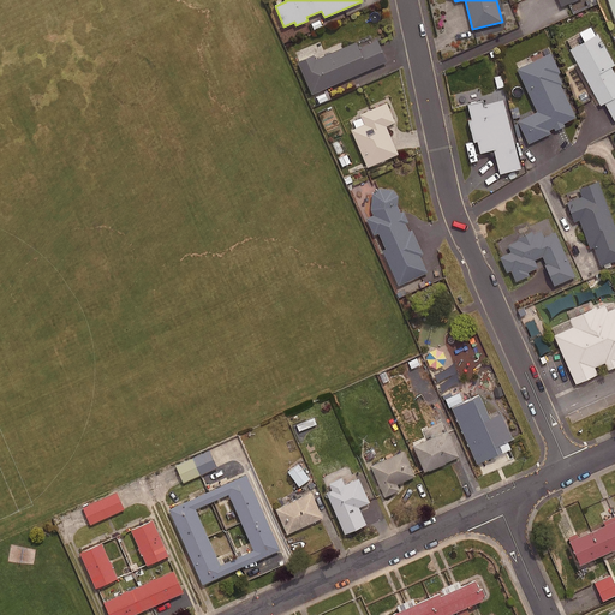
[(614,65),(593,25),(579,34),(584,42),(569,49),(599,106),(604,103),(614,121),(614,120),(614,75),(610,67),(614,65)]
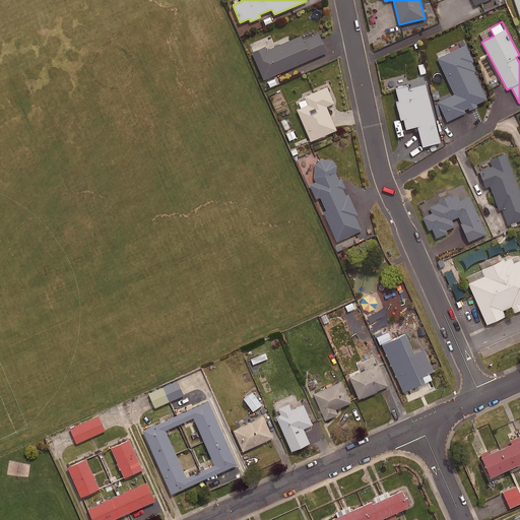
[(326,53),(316,29),(267,51),(265,48),(252,53),(263,80),(326,53)]
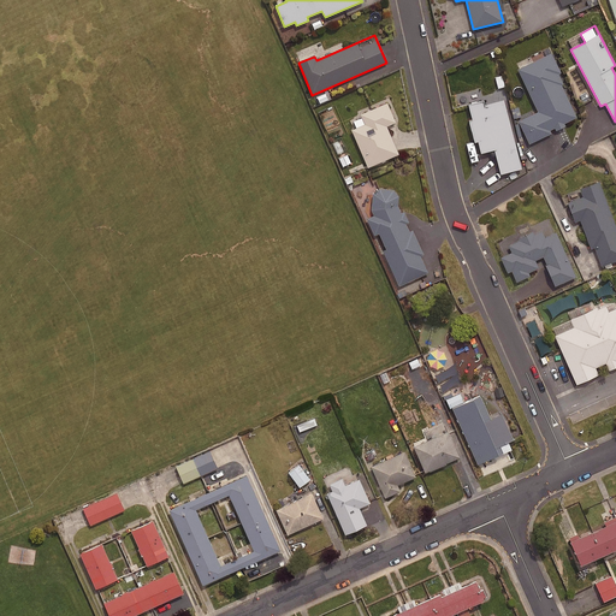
[(561,71),(552,53),(533,61),(531,57),(515,64),(538,111),(517,120),(529,144),(557,131),(556,128),(579,117),(560,76),(561,71)]
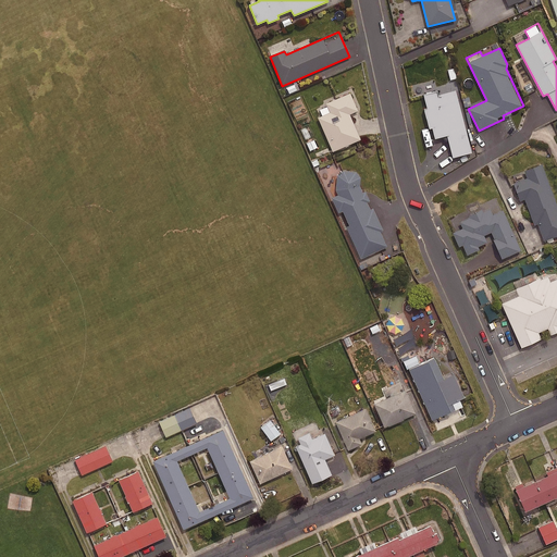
[(457,79),(454,69),(446,71),(449,82),(457,79)]
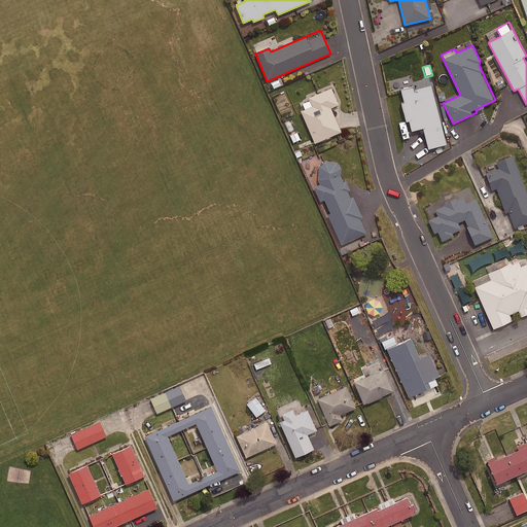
[(284,85),(280,77),(270,82),(273,91),(284,85)]
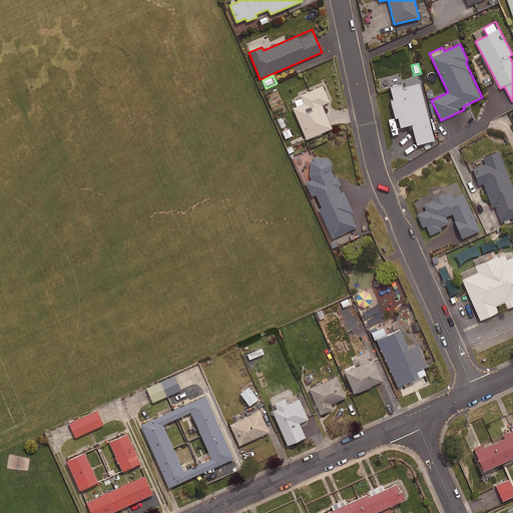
[(434,140),(419,83),(403,87),(403,84),(389,88),(399,128),(412,125),(417,145),(434,140)]
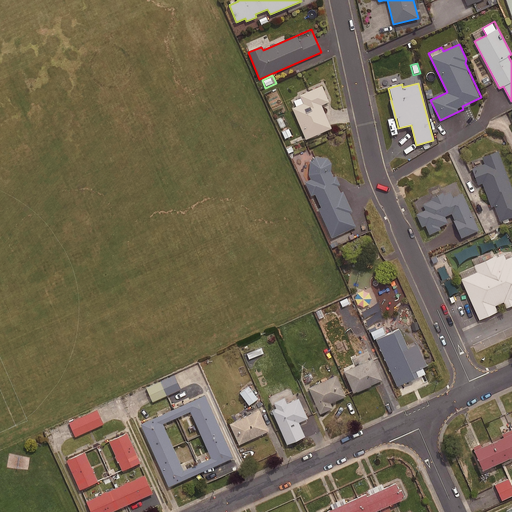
[(328,102),(322,86),(289,100),(306,139),(331,128),(321,105),(328,102)]
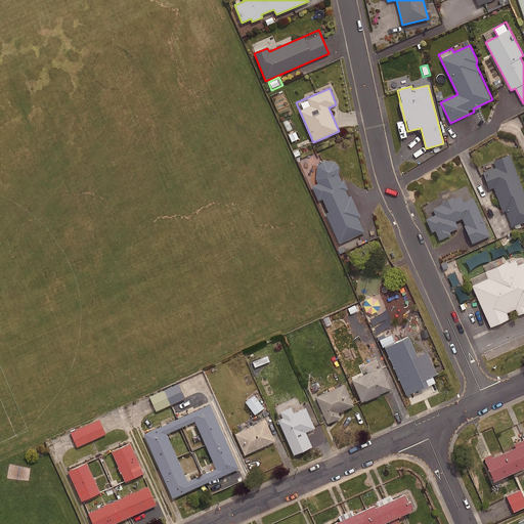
[(299,139),(295,131),(288,134),(292,142),(299,139)]
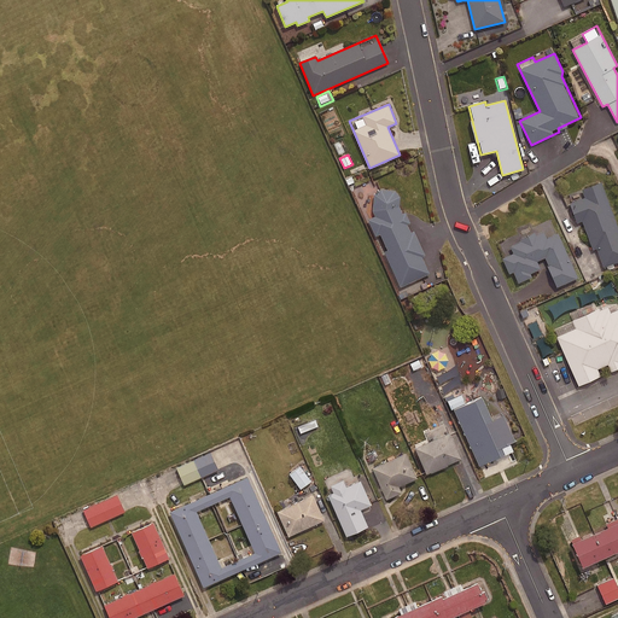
[(516,181),(513,174),(497,180),(501,187),(516,181)]
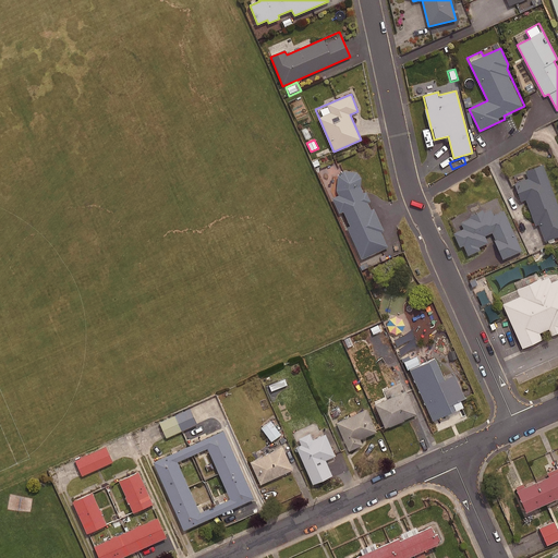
[(557,235),(557,206),(543,165),(525,171),(528,179),(514,183),(521,202),(525,199),(535,226),(538,225),(545,241),(557,235)]
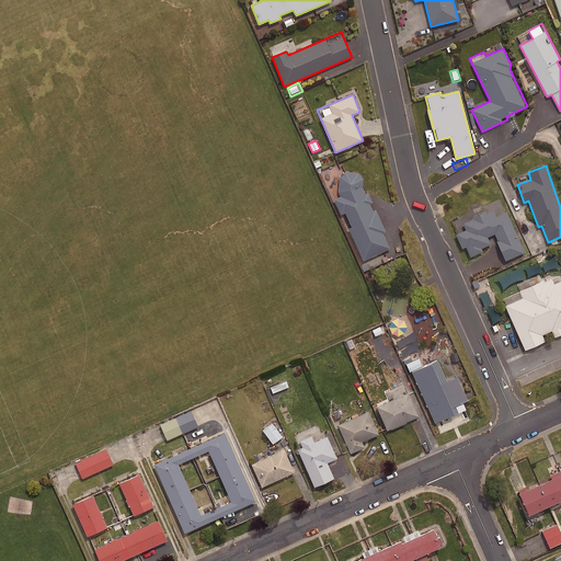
[(363,260),(390,250),(384,233),(385,233),(376,210),(373,212),(370,204),(375,202),(370,192),(366,193),(363,185),(363,179),(358,173),(351,171),(344,173),(340,176),(339,192),(341,197),(334,199),(340,215),(344,213),(363,260)]
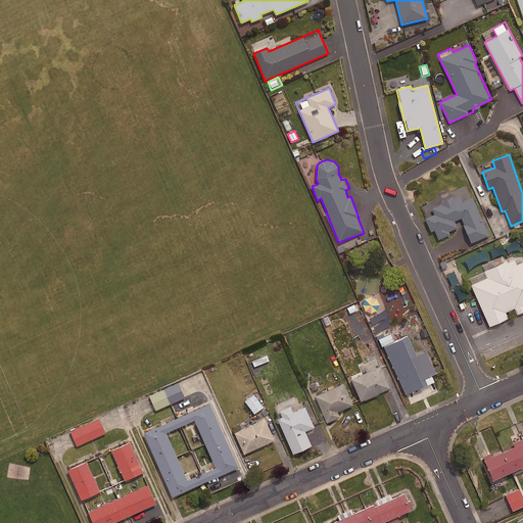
[(488,235),(471,195),(463,198),(460,192),(440,201),(441,204),(431,208),(434,216),(426,219),(431,231),(434,230),(438,240),(450,234),(449,232),(457,229),(454,222),(460,219),(471,243),(488,235)]
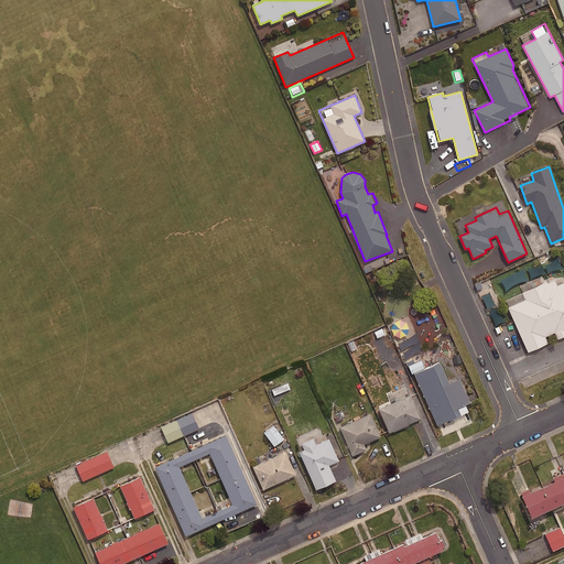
[(557,258),(551,260),(556,272),(563,269),(557,258)]
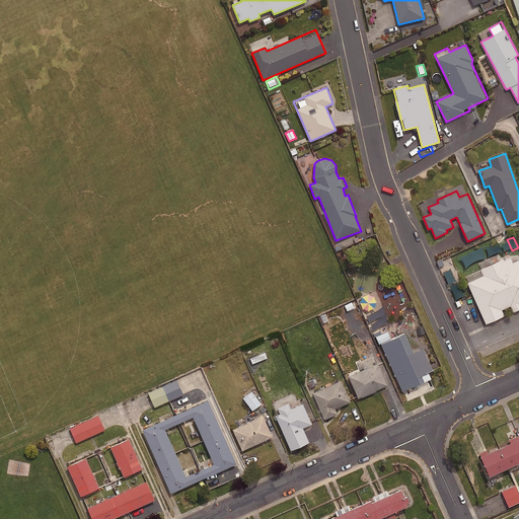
[(518,260),(512,264),(509,256),(480,270),(484,276),(467,283),(486,324),(504,316),(501,310),(510,306),(513,312),(518,309),(518,260)]
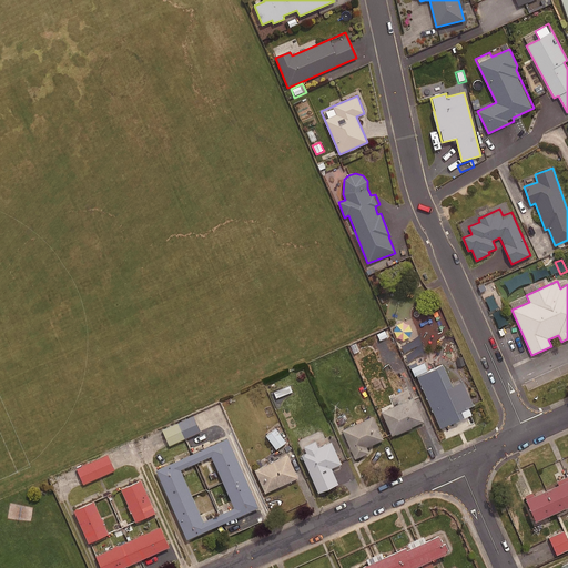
[(498,307),(493,295),(485,298),(490,311),(498,307)]
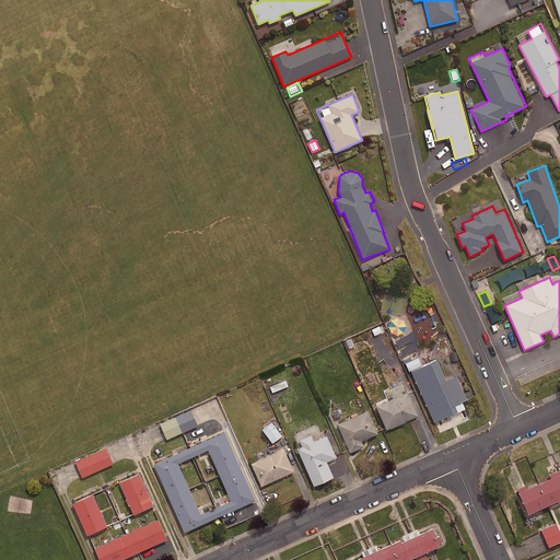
[(419,345),(413,329),(395,337),(401,352),(419,345)]
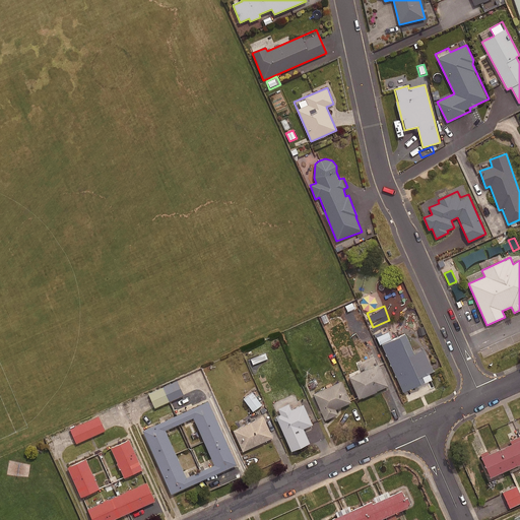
[(391,337),(388,330),(378,334),(404,390),(432,377),(429,370),(433,369),(424,347),(413,351),(404,331),(391,337)]
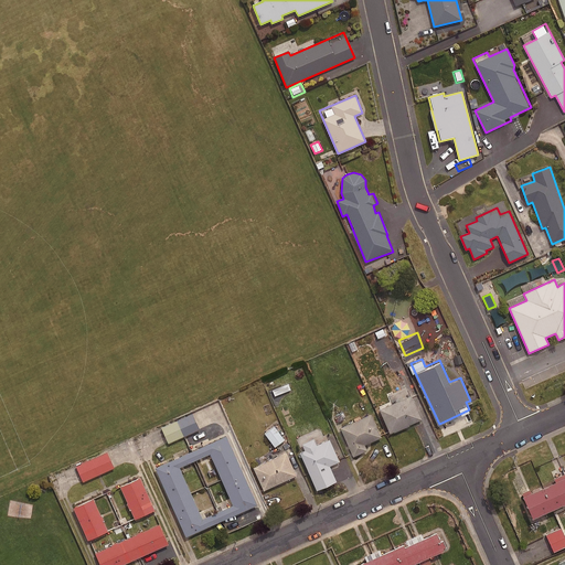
[(302,375),(286,373),(285,381),(301,383),(302,375)]
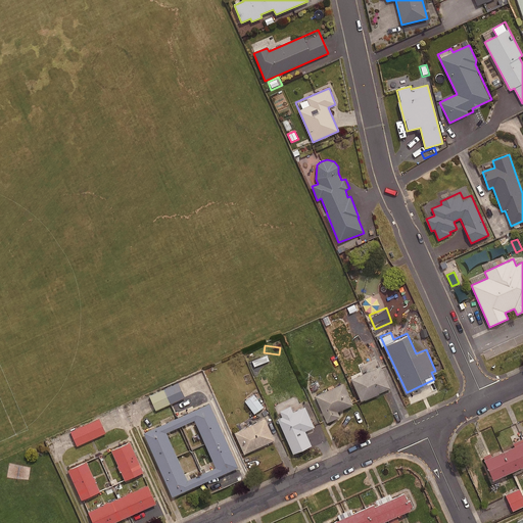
[(390,385),(380,364),(350,377),(361,398),(390,385)]
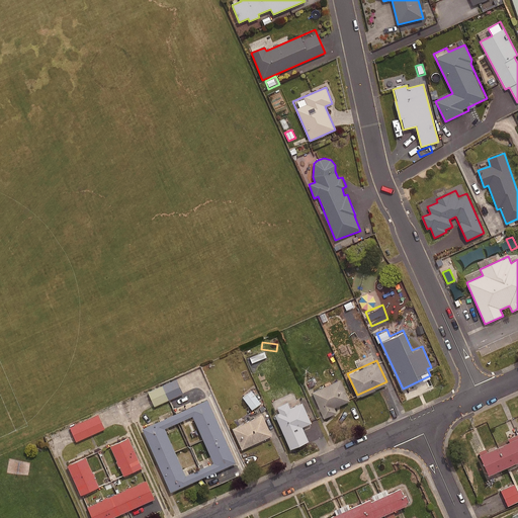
[(182,391),(176,377),(148,391),(155,404),(182,391)]
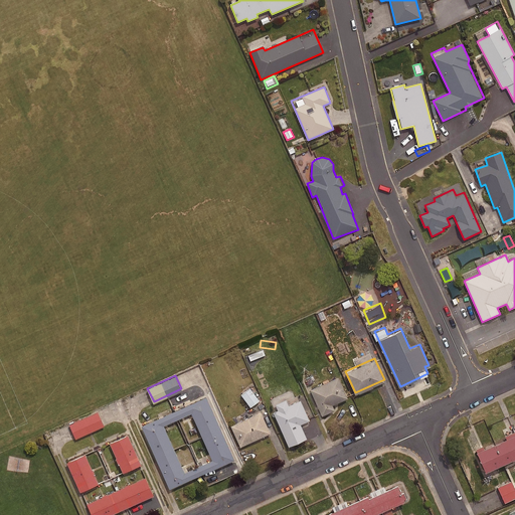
[(347,396),(337,375),(310,387),(322,413),(334,407),(332,402),(347,396)]
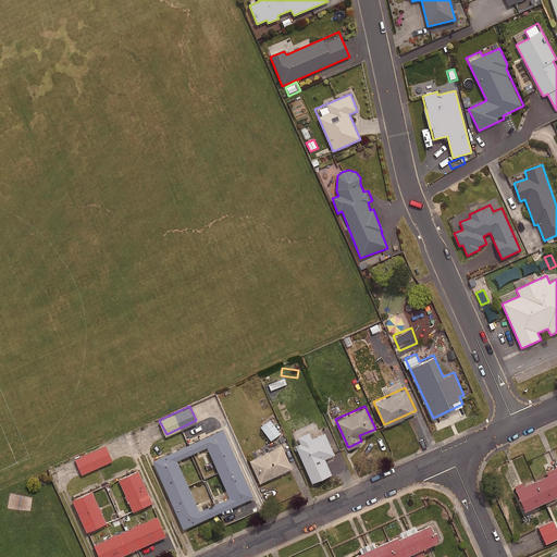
[(280,431),(270,418),(260,425),(271,438),(280,431)]
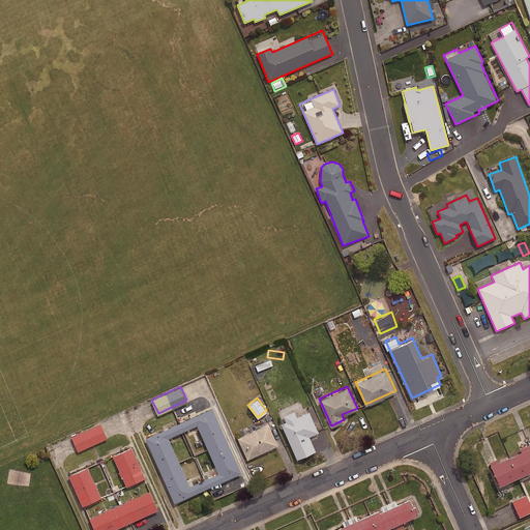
[(303,410),(300,402),(277,412),(296,458),(315,449),(308,435),(318,431),(308,408),(303,410)]
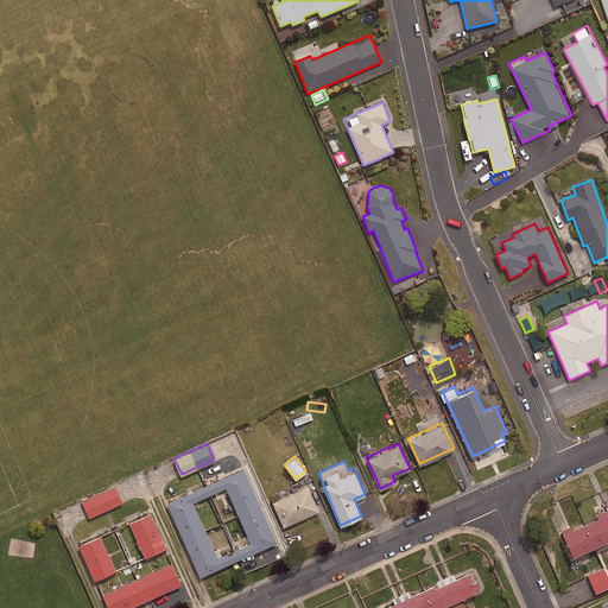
[(277,539),(244,466),(166,500),(200,574),(277,539)]
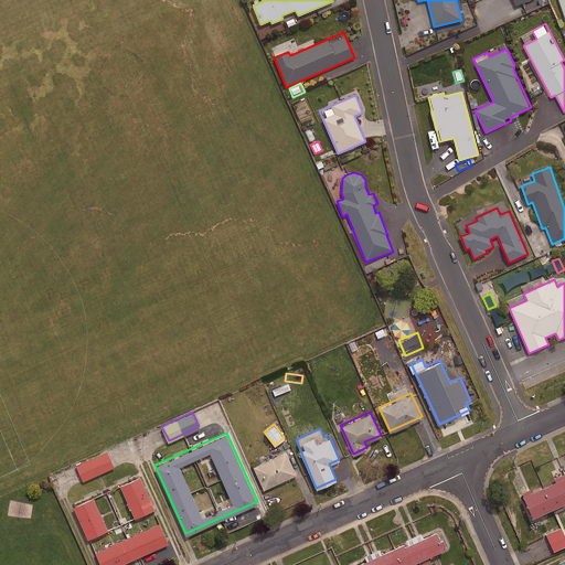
[(114,467),(107,450),(76,465),(83,480),(114,467)]
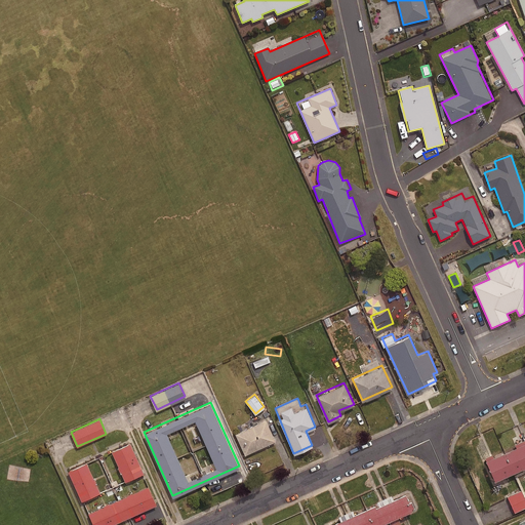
[(275,440),(265,418),(235,431),(245,452),(275,440)]
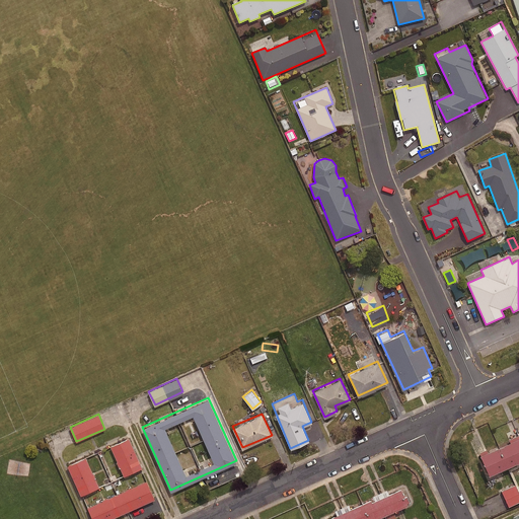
[(141,465),(128,436),(109,444),(124,473),(141,465)]
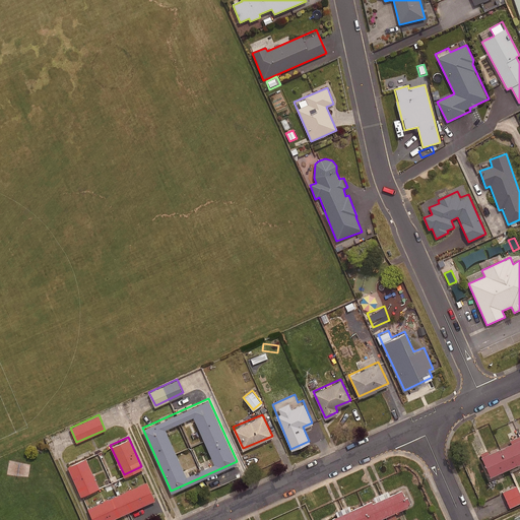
[(519,464),(519,437),(510,442),(511,444),(480,458),(490,478),(519,464)]
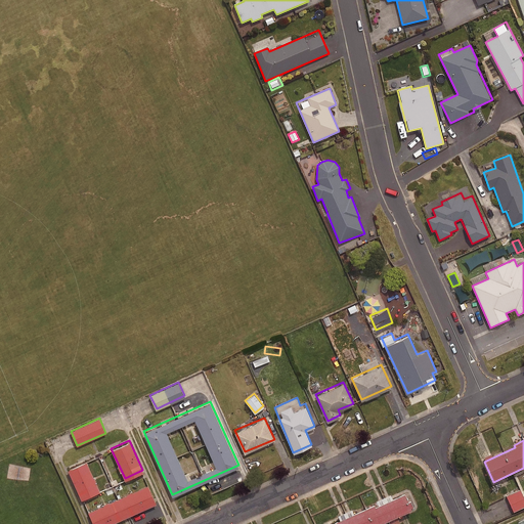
[(99,490),(86,460),(68,468),(82,498),(99,490)]
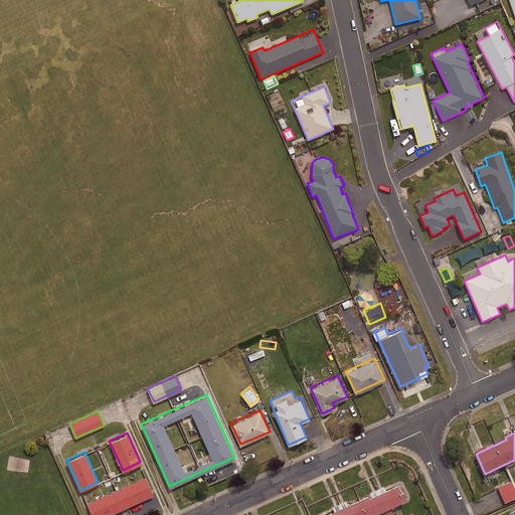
[(118,479),(114,470),(103,475),(107,484),(118,479)]
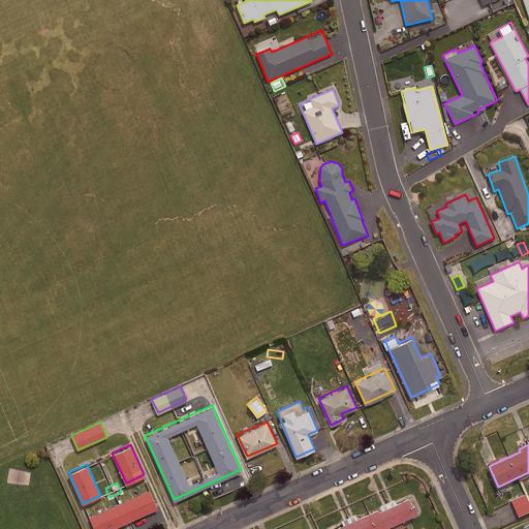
[(106,528),(157,506),(149,488),(89,515),(95,528),(106,528)]
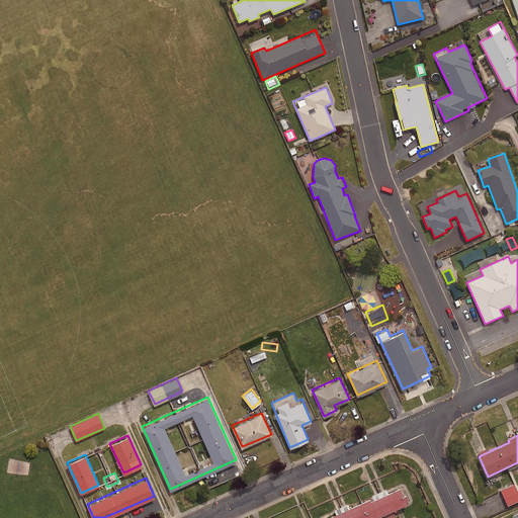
[(369,517),(372,517),(384,513),(385,517),(391,517),(396,516),(394,509),(410,502),(401,483),(370,497),(369,494),(323,514),(324,517),(367,517),(369,517)]
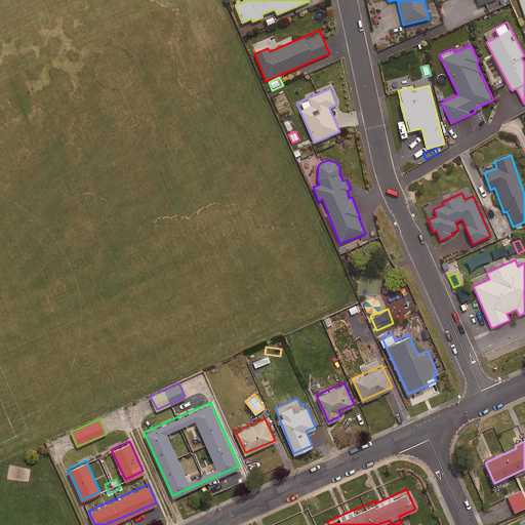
[(524,508),(524,500),(521,491),(508,497),(515,513),(524,508)]
